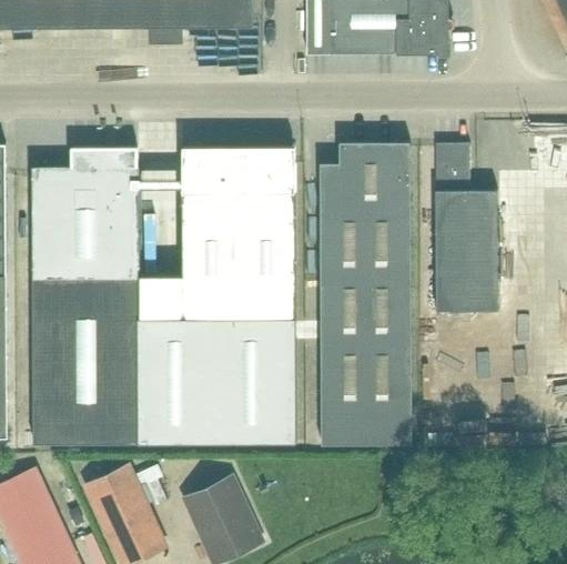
[(0,26),(251,26),(251,0),(0,0),(0,26)]
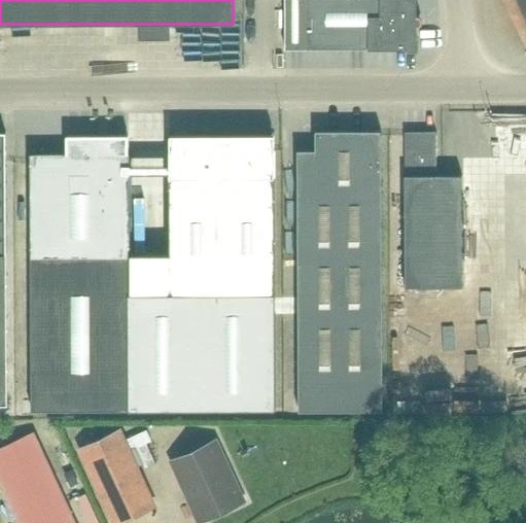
[(282,0),(283,53),(304,53),(305,53),(413,53),(415,53),(415,50),(415,35),(415,32),(415,18),(415,13),(414,0),(282,0)]
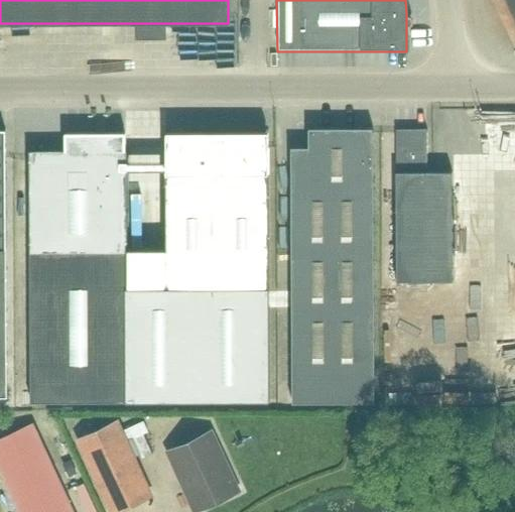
[(514,0),(504,0),(514,22),(514,0)]
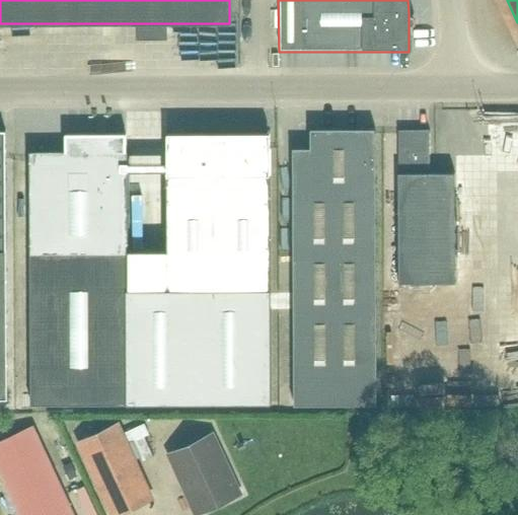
[(292,408),(374,408),(373,133),(357,133),(310,133),(310,152),(292,152),(292,408)]
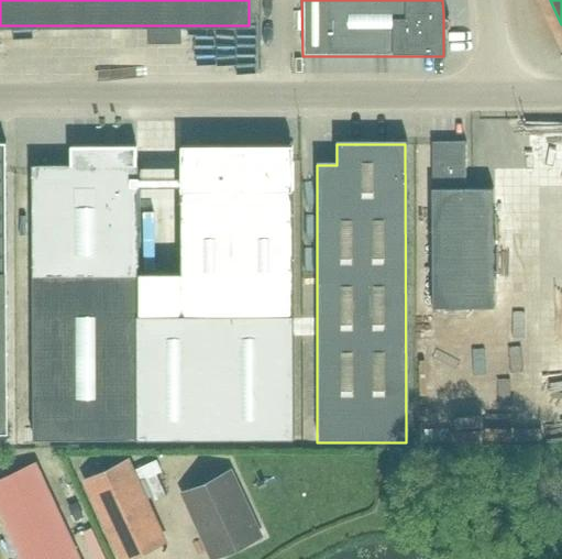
[(432,310),(492,310),(492,192),(464,193),(464,145),(431,145),(432,310)]
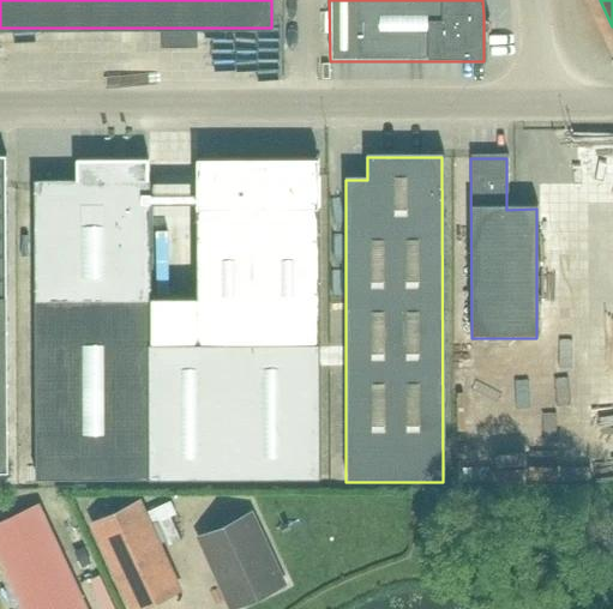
[(146,180),(146,163),(77,163),(77,182),(35,182),(35,481),(318,480),(318,345),(318,180),(317,161),(196,161),(196,180),(196,196),(196,300),(152,300),(150,180),(146,180)]
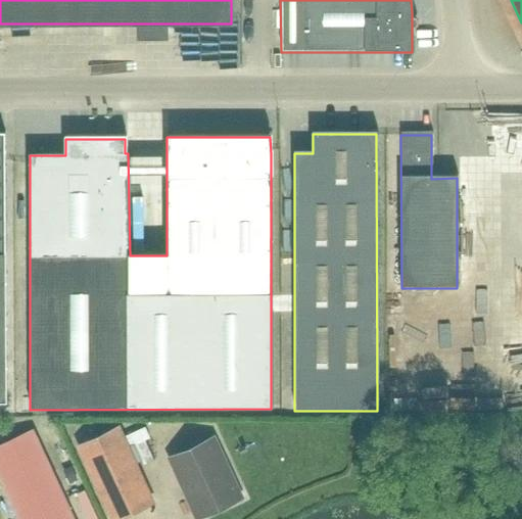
[(481,382),(405,380),(404,416),(480,417),(481,382)]
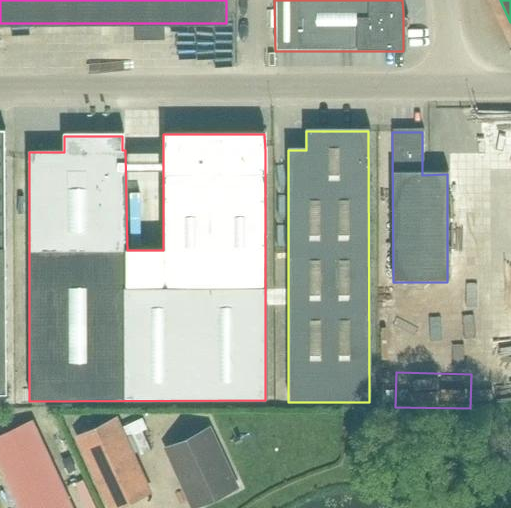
[(129,438),(135,451),(139,459),(150,454),(146,446),(140,433),(145,431),(140,420),(120,429),(125,440),(129,438)]
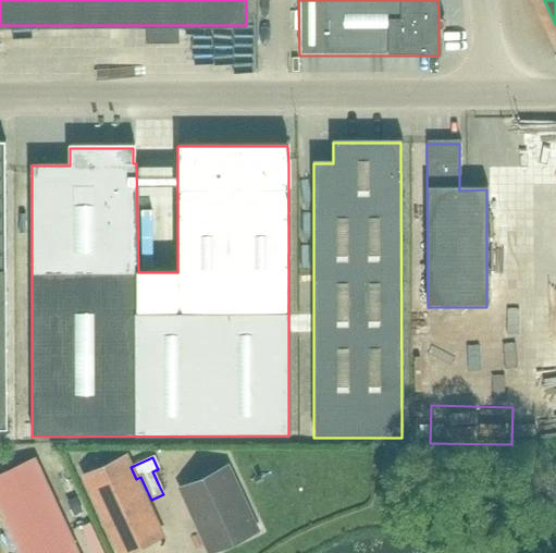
[(101,517),(118,552),(130,552),(157,540),(139,501),(141,500),(123,459),(86,477),(104,516),(101,517)]
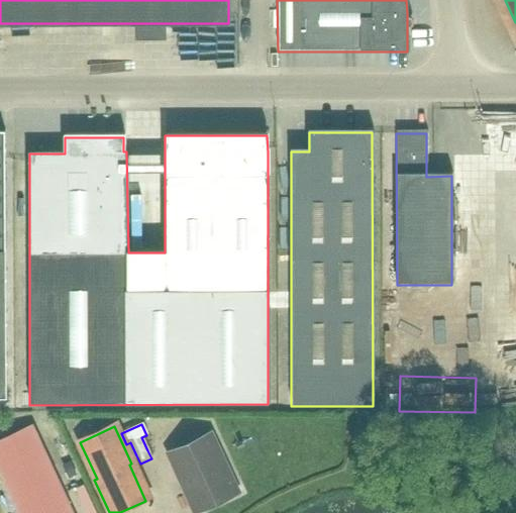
[(0,477),(16,512),(70,512),(30,427),(0,441),(0,477)]
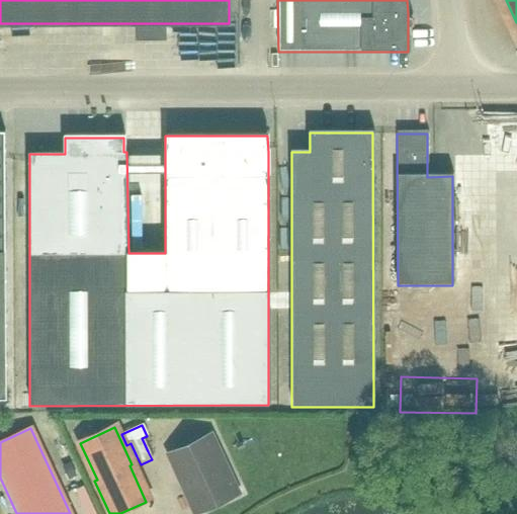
[(185,493),(190,505),(194,513),(199,513),(235,497),(213,449),(210,450),(205,438),(170,454),(176,466),(173,467),(181,487),(179,488),(182,494),(185,493)]
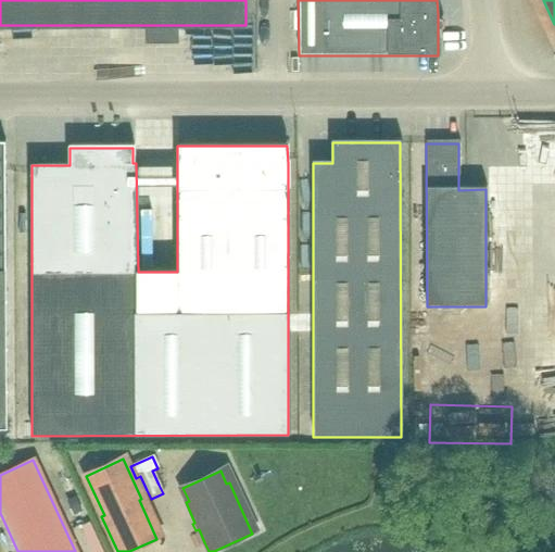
[(74,499),(65,503),(72,516),(80,512),(74,499)]
